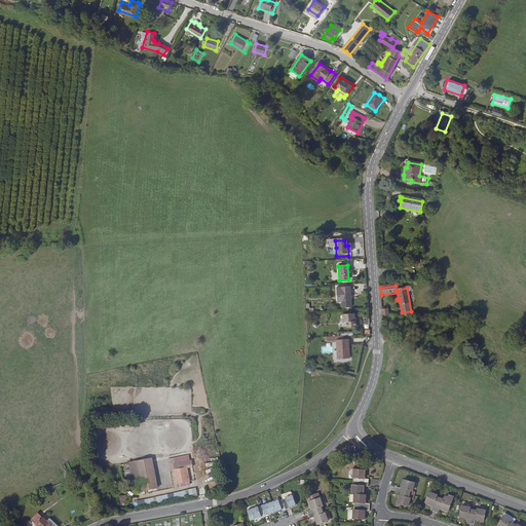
[(350,307),(349,288),(340,288),(342,307),(350,307)]
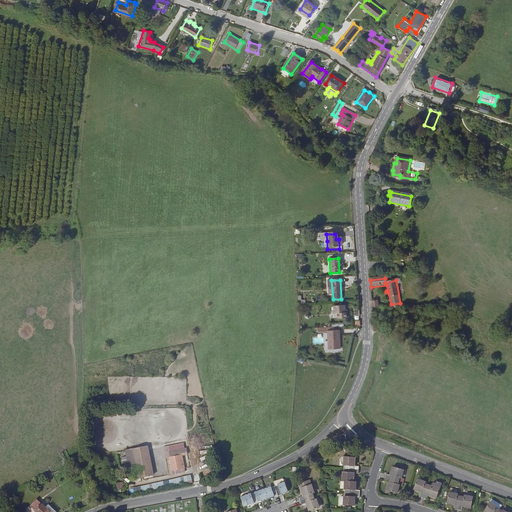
[(345,318),(344,312),(343,312),(343,310),(343,305),(331,306),(332,313),(335,313),(335,318),(345,318)]
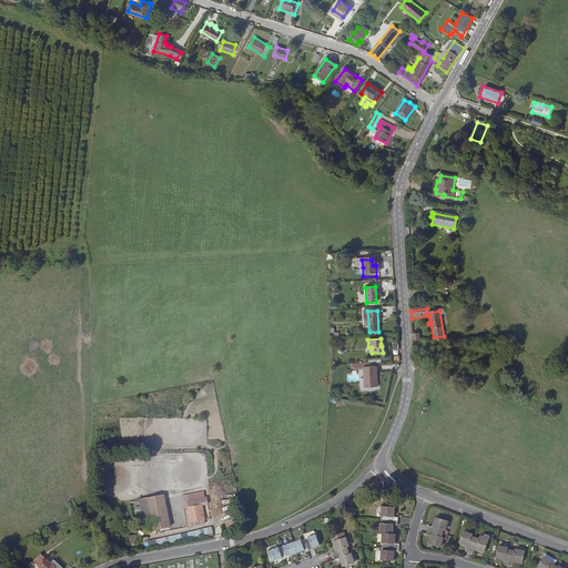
[(377,388),(376,366),(364,366),(365,388),(377,388)]
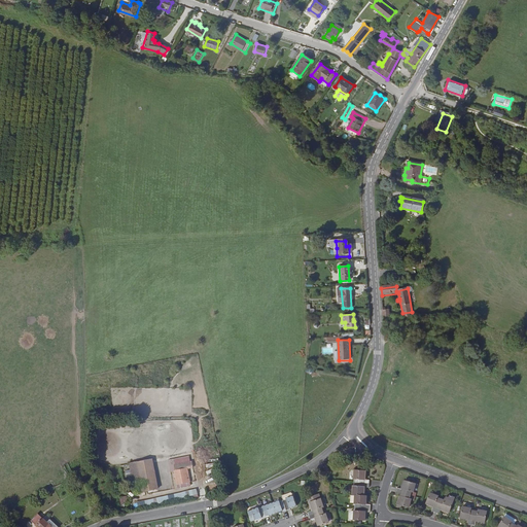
[(156,491),(151,462),(130,466),(134,495),(156,491)]
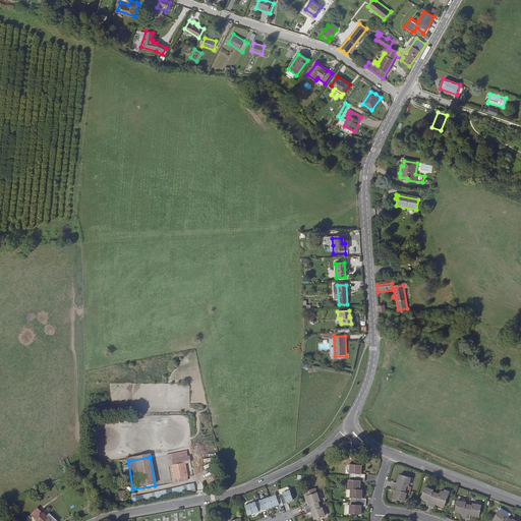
[(184,466),(183,460),(170,463),(172,469),(171,469),(173,482),(187,480),(184,466)]
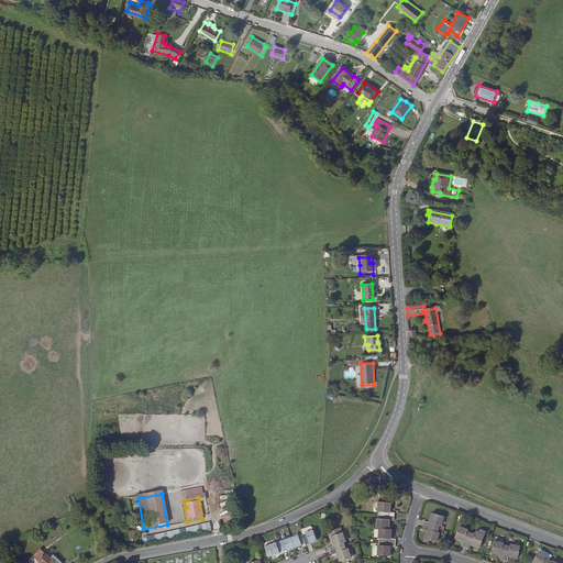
[(377,512),(377,517),(393,518),(394,514),(388,514),(389,504),(377,503),(376,512),(377,512)]
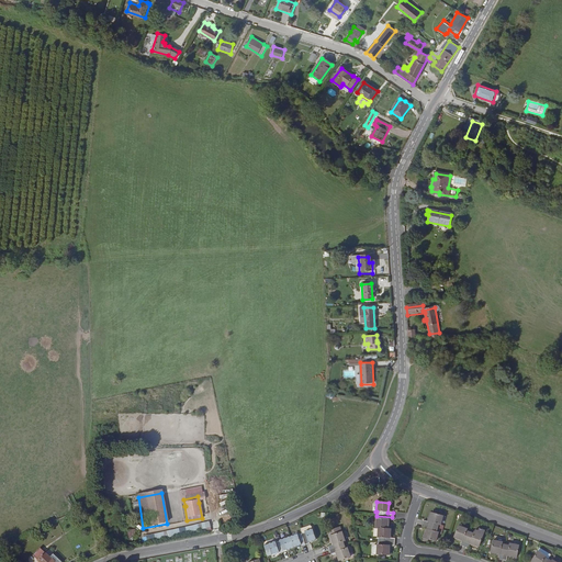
[(423,521),(422,525),(437,530),(438,527),(439,527),(441,517),(430,514),(427,523),(426,523),(423,521)]
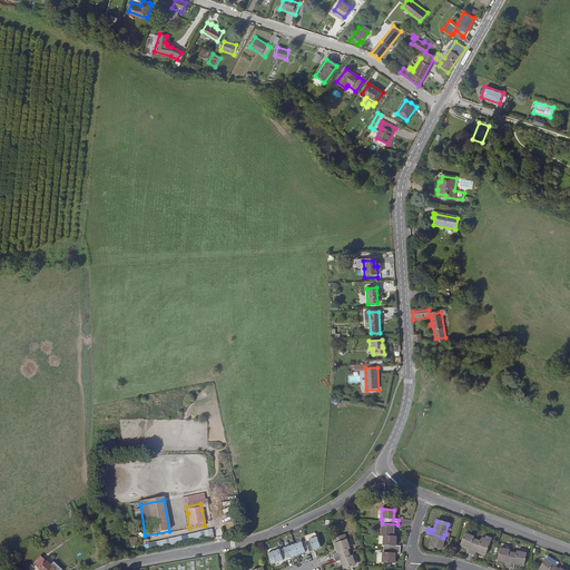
[(397,524),(382,523),(381,528),(380,537),(382,537),(392,538),(393,528),(397,529),(397,524)]
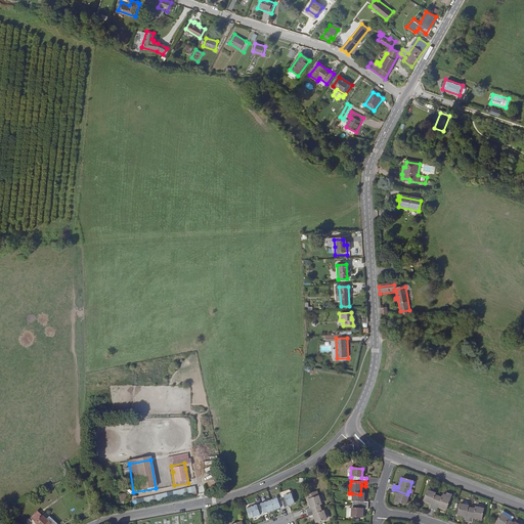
[(280,498),(285,509),(288,508),(288,506),(294,504),(290,489),(287,487),(278,490),(280,498)]
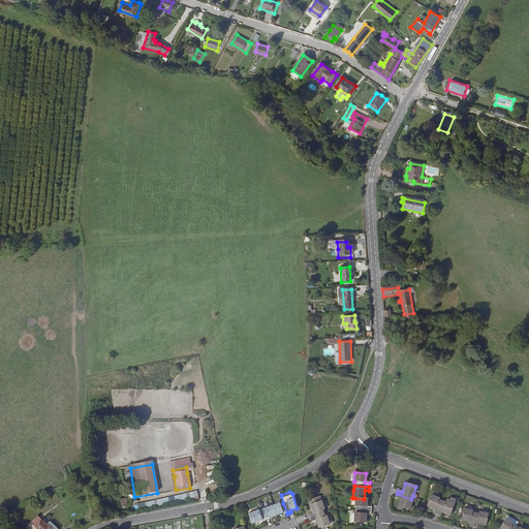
[(411,499),(397,494),(396,498),(399,499),(400,499),(398,507),(408,510),(411,502),(414,503),(415,500),(411,499)]
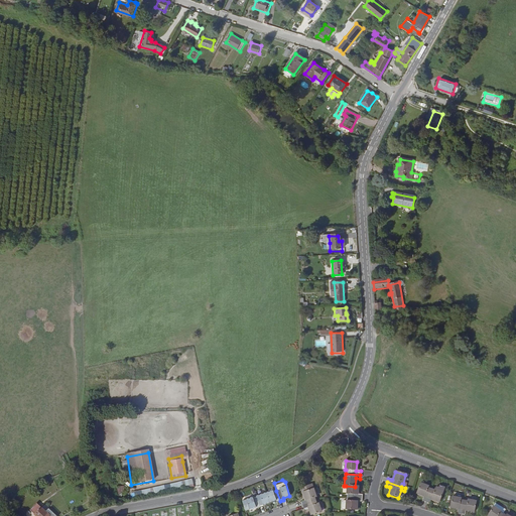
[(426,503),(432,489),(429,488),(429,487),(421,484),(417,494),(425,497),(424,499),(423,501),(426,503)]
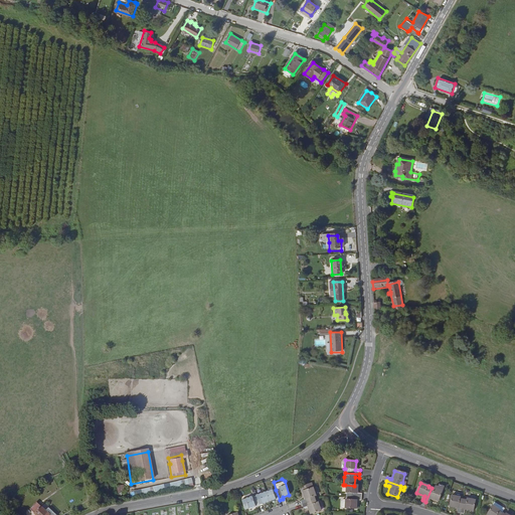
[(356,486),(354,486),(345,485),(345,494),(345,497),(360,498),(361,495),(358,494),(356,494),(356,486)]
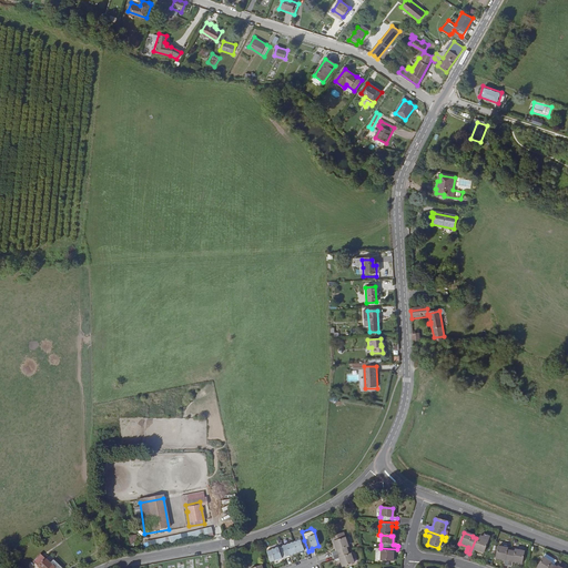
[(479,539),(476,538),(469,554),(474,555),(475,551),(475,550),(484,554),(488,541),(479,538),(479,539)]
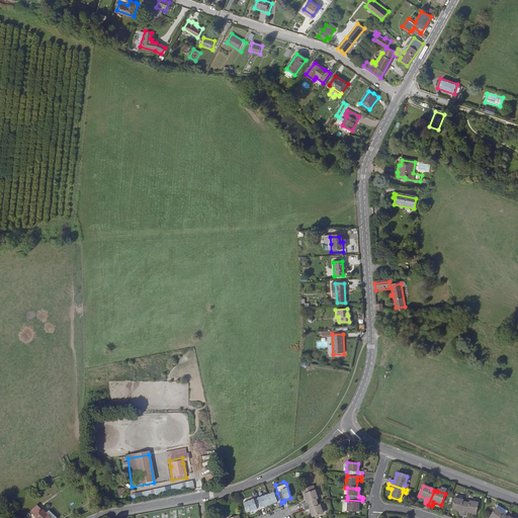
[(303,505),(304,508),(318,503),(317,501),(322,499),(323,498),(321,493),(319,492),(316,493),(315,492),(305,495),(307,503),(303,505)]
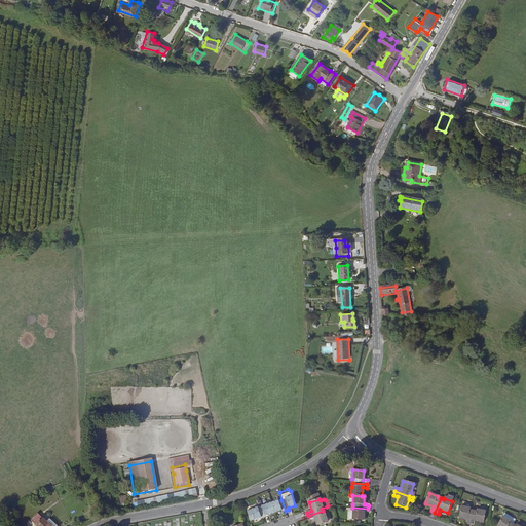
[(283,512),(286,511),(282,500),(278,501),(278,500),(271,502),(274,513),(282,511),(283,512)]
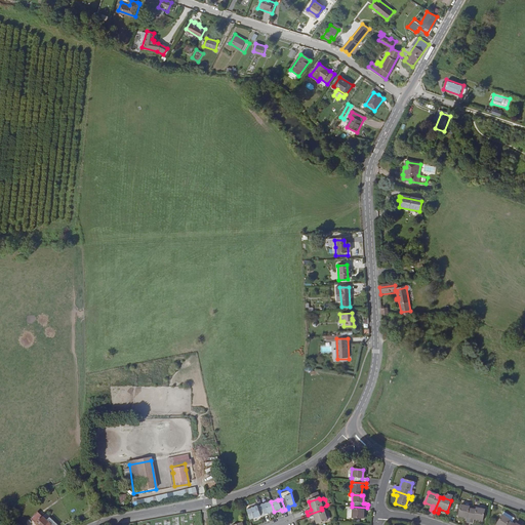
[(264,506),(260,507),(264,517),(268,516),(267,514),(274,512),(271,501),(264,505),(264,506)]
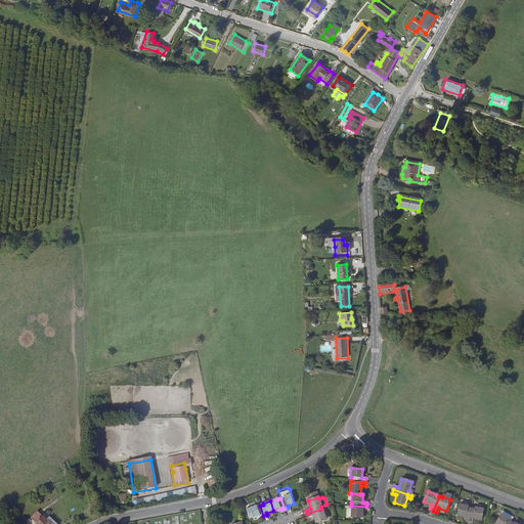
[(263,516),(260,506),(256,507),(256,506),(249,508),(252,518),(259,516),(260,517),(263,516)]
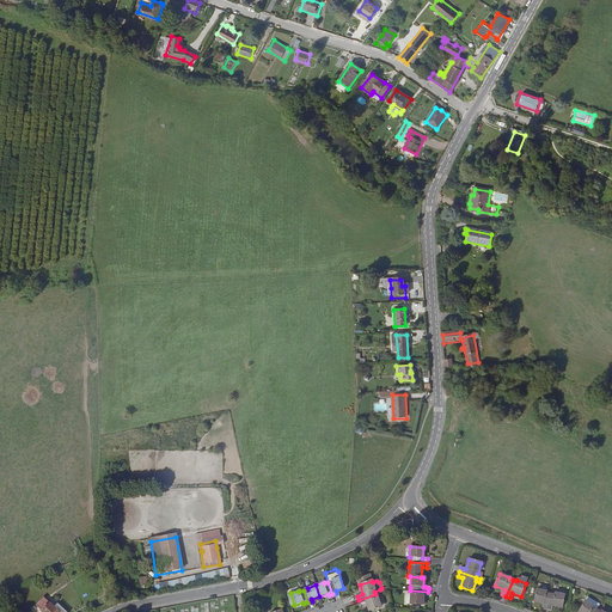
[(428,592),(410,591),(410,594),(409,594),(409,595),(405,595),(403,598),(403,603),(404,606),(421,607),(422,597),(424,597),(428,597),(428,592)]
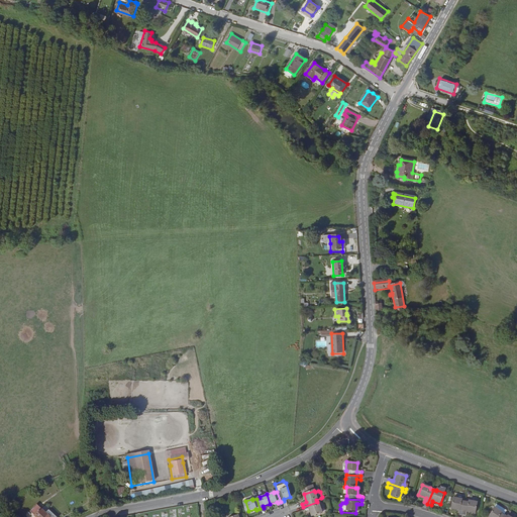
[(458,516),(462,516),(464,502),(461,502),(462,501),(453,499),(451,510),(459,511),(458,516)]
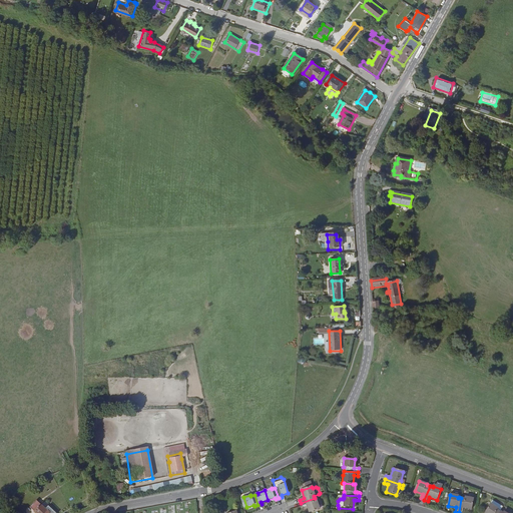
[(315,498),(301,503),(302,507),(307,505),(309,512),(320,509),(317,501),(316,501),(315,498)]
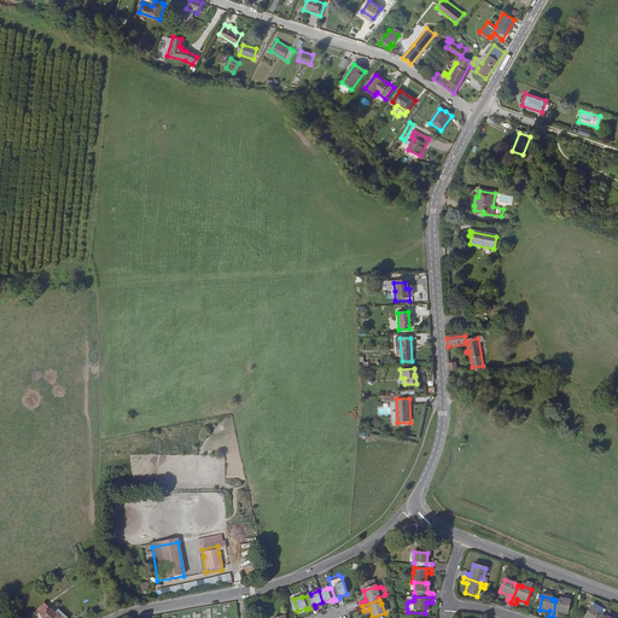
[(555,600),(553,617),(557,617),(558,613),(567,614),(570,601),(560,600),(559,601),(555,600)]
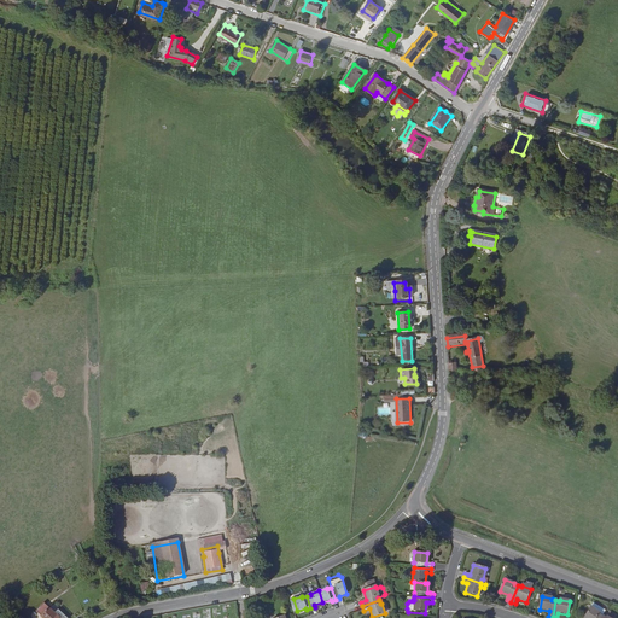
[(604,614),(607,610),(595,602),(593,606),(601,612),(604,614)]
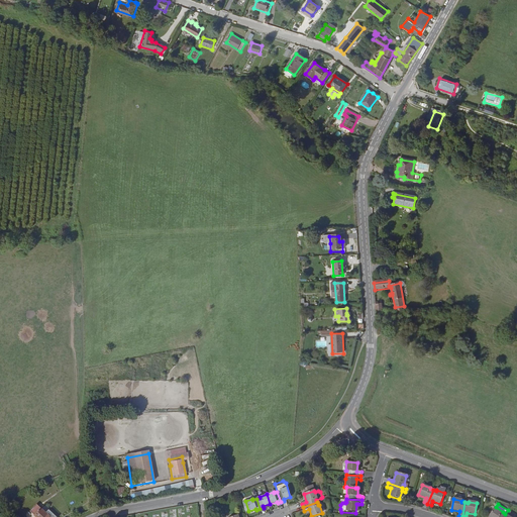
[(33,516),(54,516),(48,512),(45,514),(35,506),(29,513),(34,516),(33,516)]
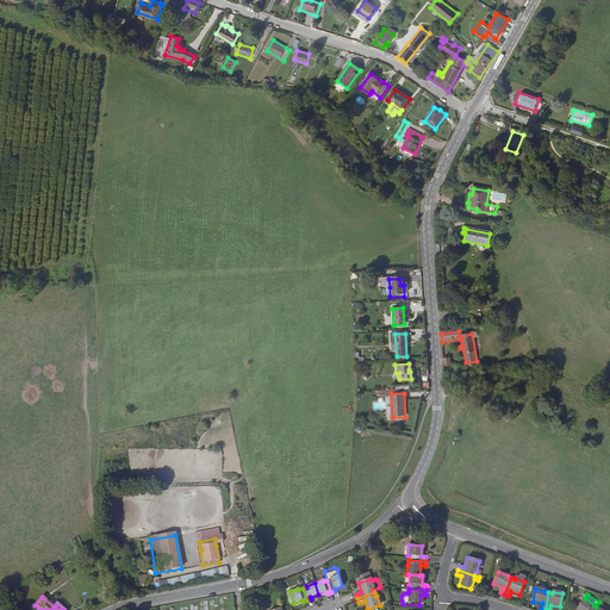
[(593,609),(596,607),(593,604),(585,598),(578,609),(579,609),(593,609)]
